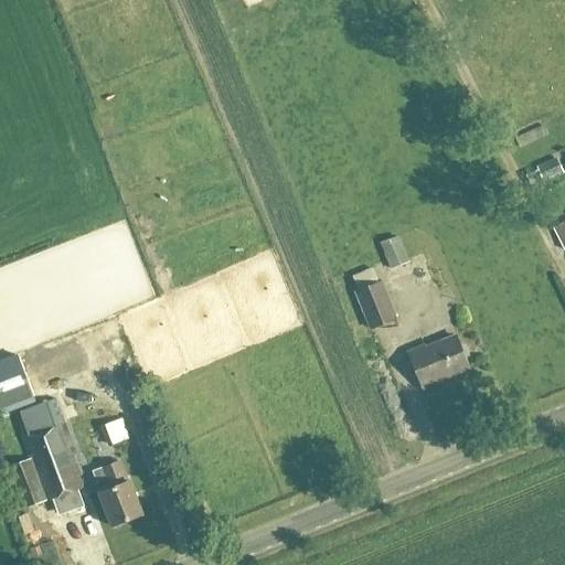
[(512,132),(519,148),(548,135),(541,119),(512,132)]
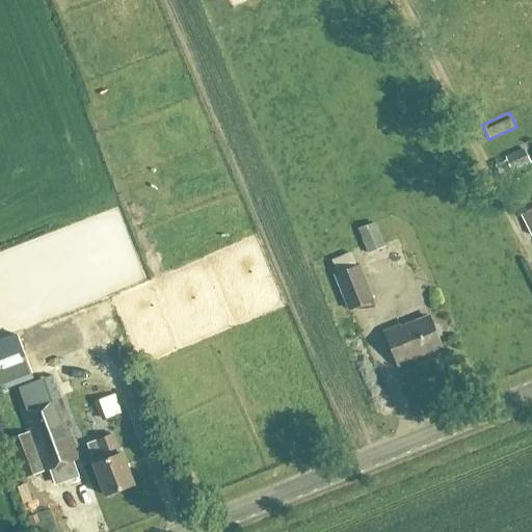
[(525,148),(506,156),(512,170),(531,161),(525,148)]
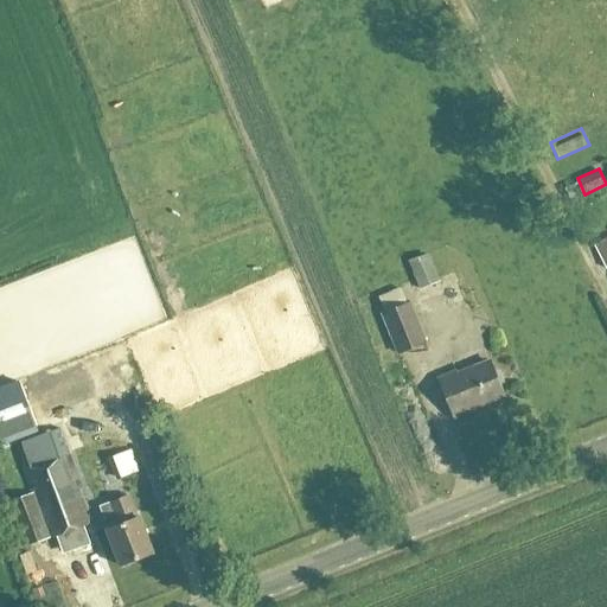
[(606,237),(594,244),(606,269),(606,267),(606,237)]
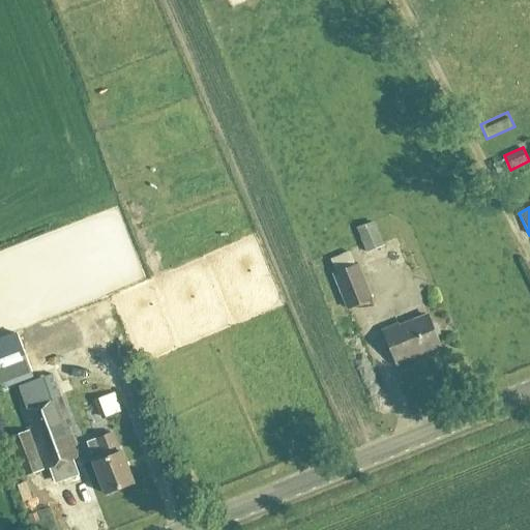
[(374,222),(357,228),(366,253),(384,246),(374,222)]
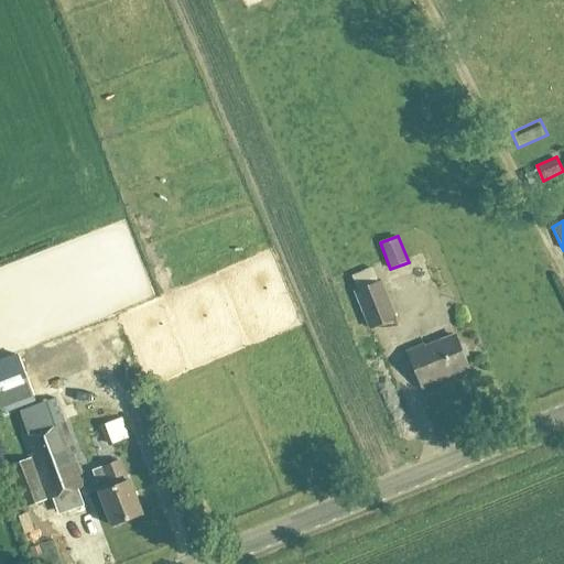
[(381,280),(354,291),(370,331),(397,320),(381,280)]
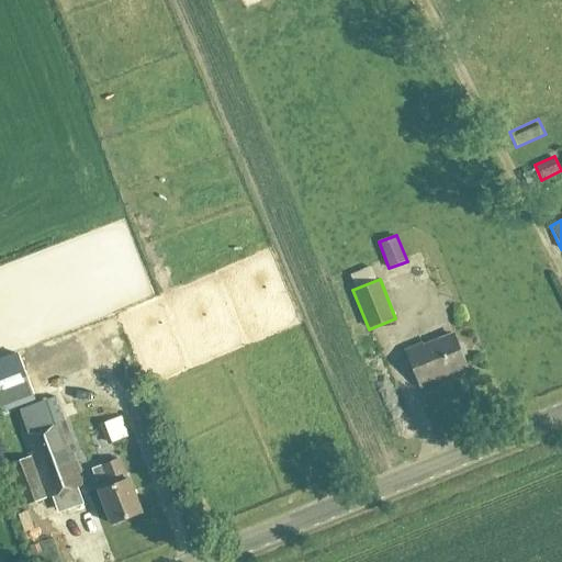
[(436,378),(467,366),(454,335),(424,347),(423,345),(406,351),(422,386),(437,380),(436,378)]
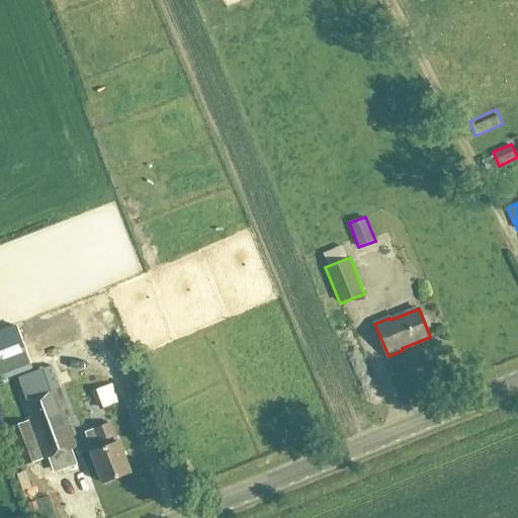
[(17,326),(0,332),(0,380),(33,368),(17,326)]
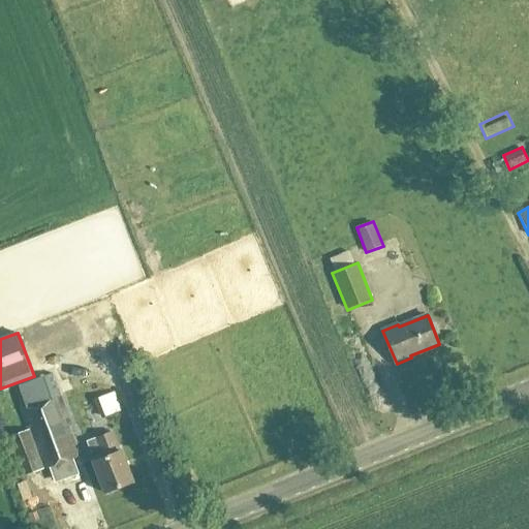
[(71,425),(53,372),(14,387),(30,429),(6,437),(22,476),(81,456),(69,426),(71,425)]
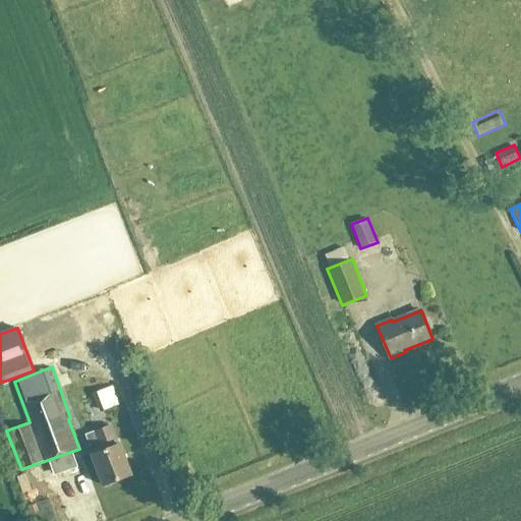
[(93,454),(104,485),(131,475),(120,444),(118,445),(111,425),(97,430),(104,450),(93,454)]
